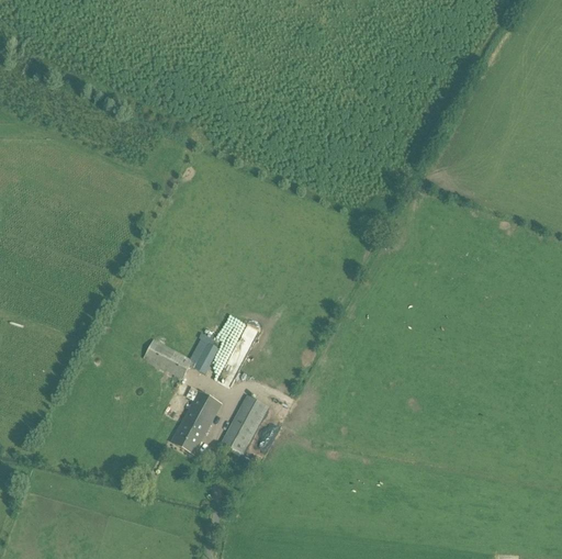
[(143,357),(182,378),(192,359),(154,338),(143,357)]
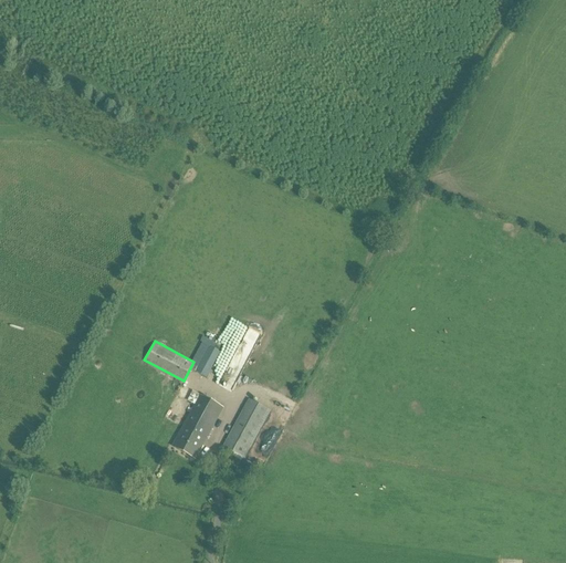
[(237,343),(220,378),(230,383),(247,348),(237,343)]
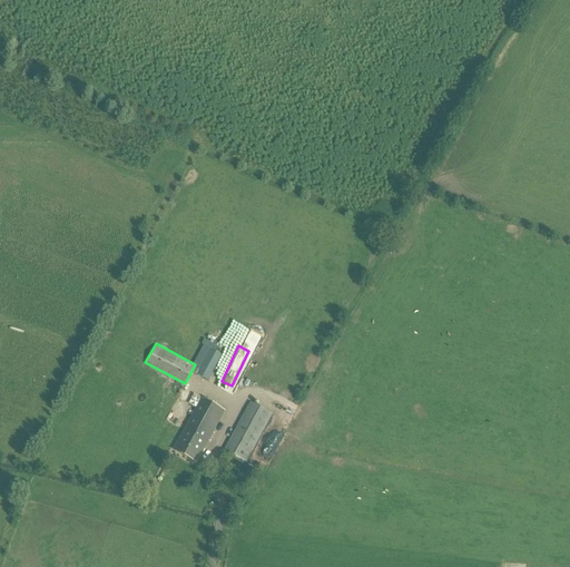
[(208,379),(222,353),(210,348),(197,372),(208,379)]
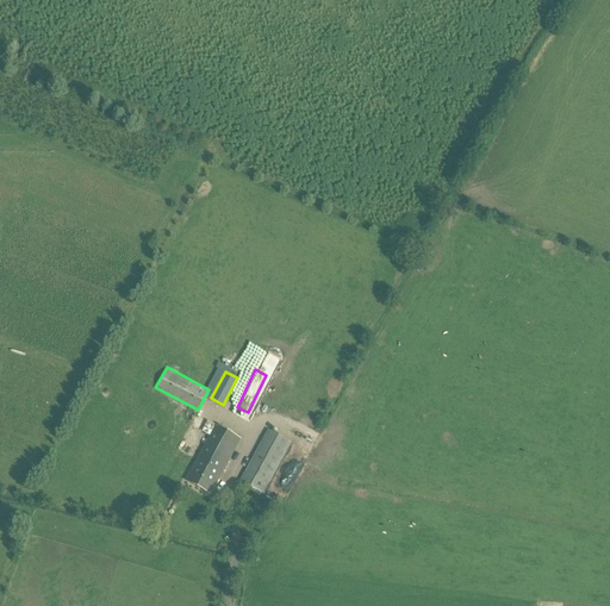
[(226,400),(235,405),(246,388),(237,383),(226,400)]
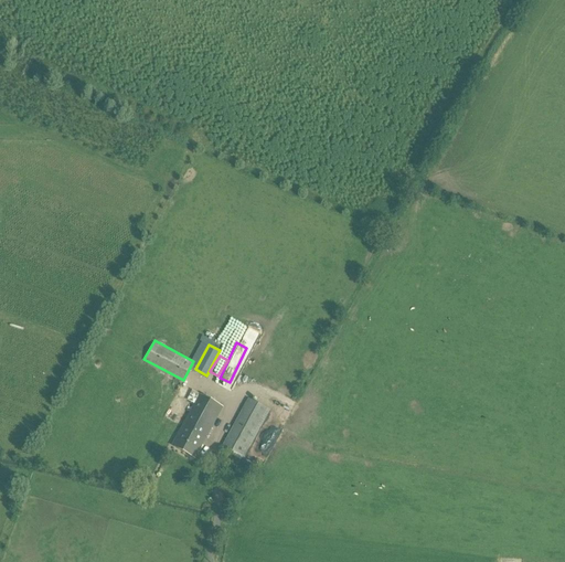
[(235,374),(242,379),(246,373),(240,368),(235,374)]
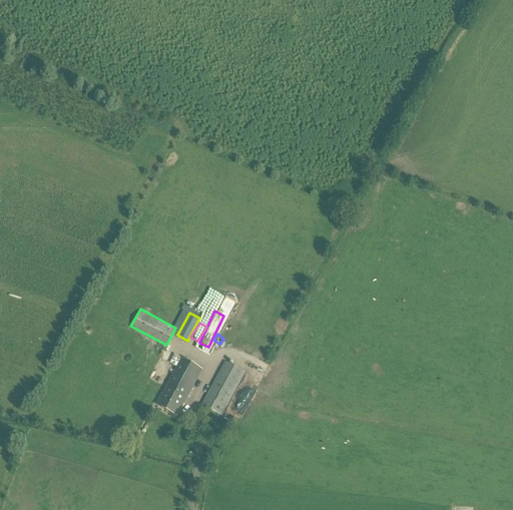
[(156,403),(177,414),(202,368),(175,353),(170,362),(176,365),(156,403)]
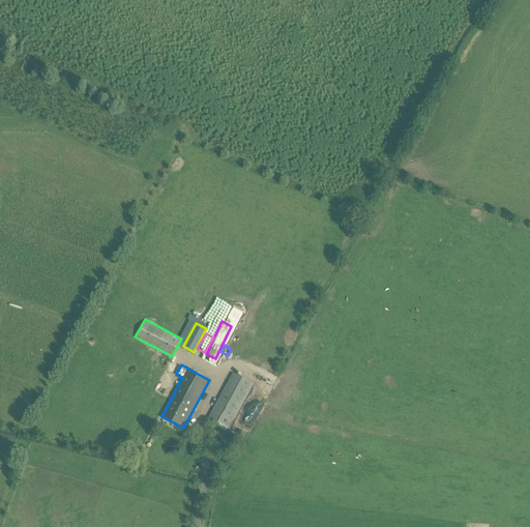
[(208,416),(227,427),(251,381),(233,372),(208,416)]
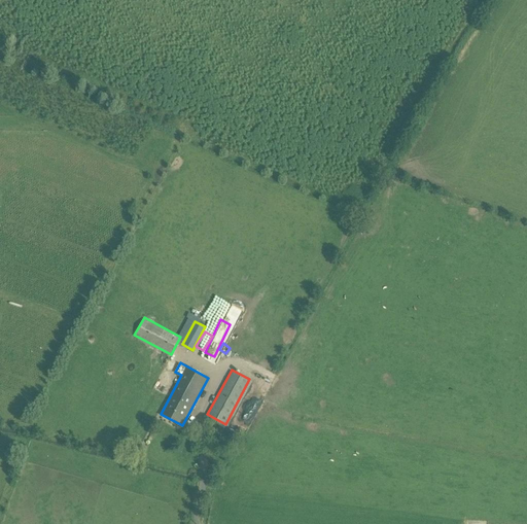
[(244,413),(249,416),(261,389),(256,386),(244,413)]
